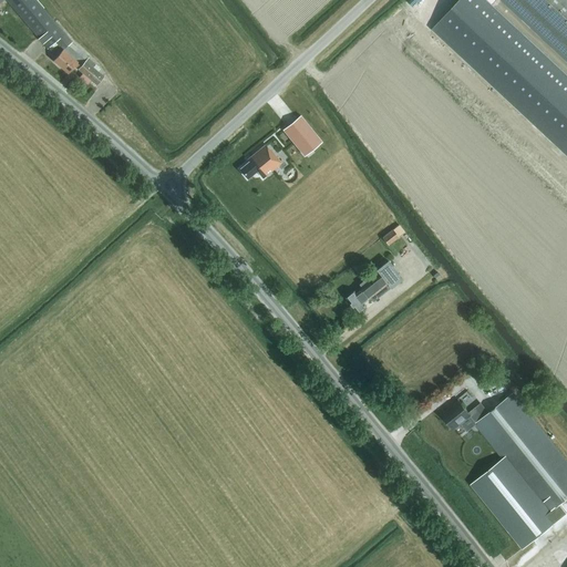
[(95,65),(88,58),(85,61),(69,45),(72,43),(34,0),(0,0),(0,2),(2,0),(6,0),(48,49),(57,41),(63,50),(53,61),(68,73),(76,62),(81,65),(78,69),(96,85),(104,76),(93,68),(95,65)]
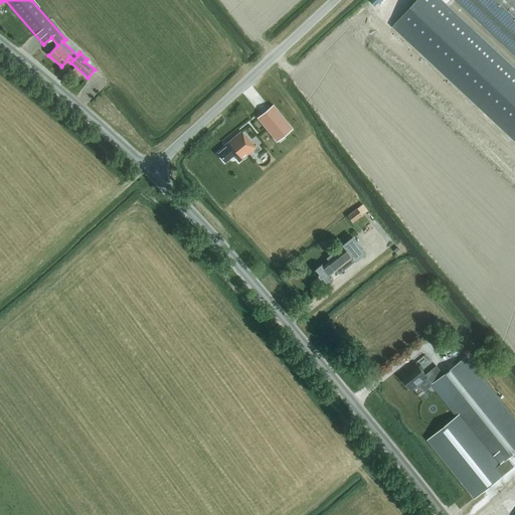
[(418,0),(398,22),(514,132),(514,62),(448,0),(418,0)]
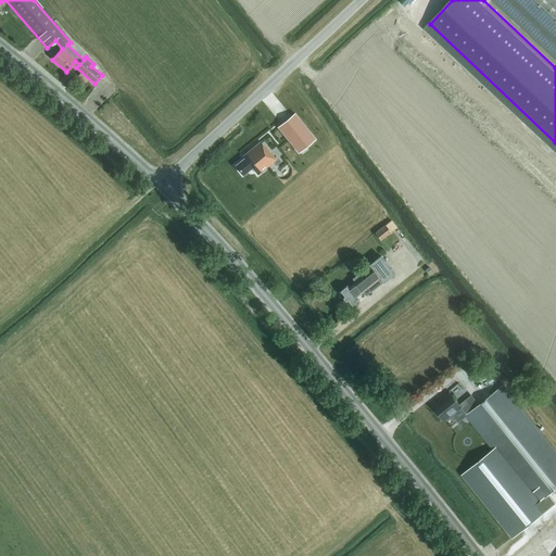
[(555,0),(492,0),(555,59),(555,0)]
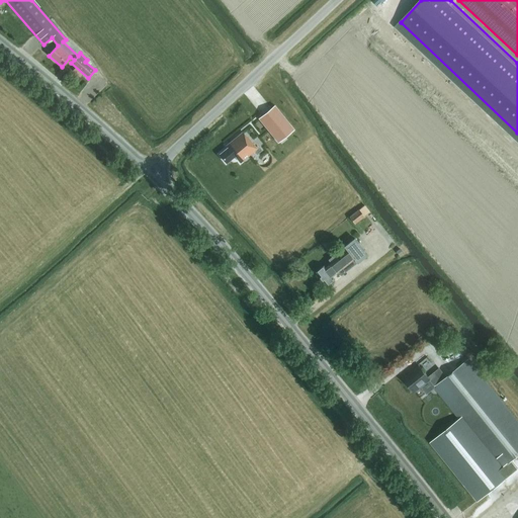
[(274,106),(259,118),(278,143),(293,130),(274,106)]
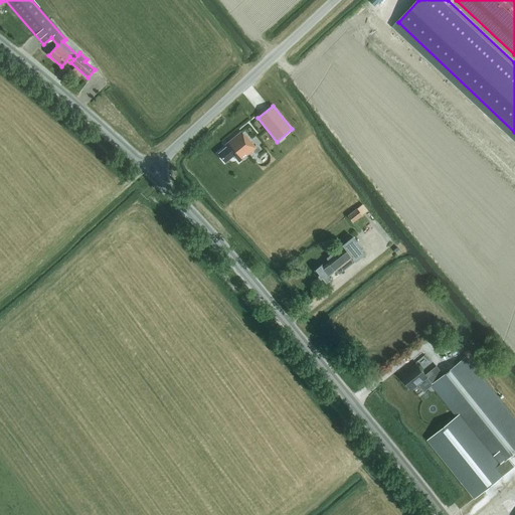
[(242,137),(237,131),(221,146),(223,147),(215,155),(222,163),(230,155),(236,161),(252,147),(242,136),(242,137)]
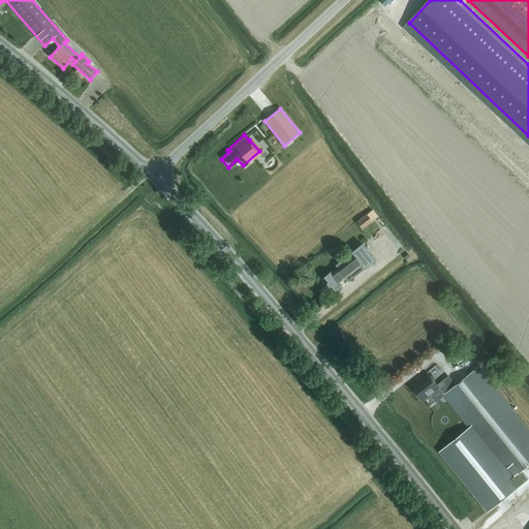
[(372,209),(356,221),(362,228),(377,216),(372,209)]
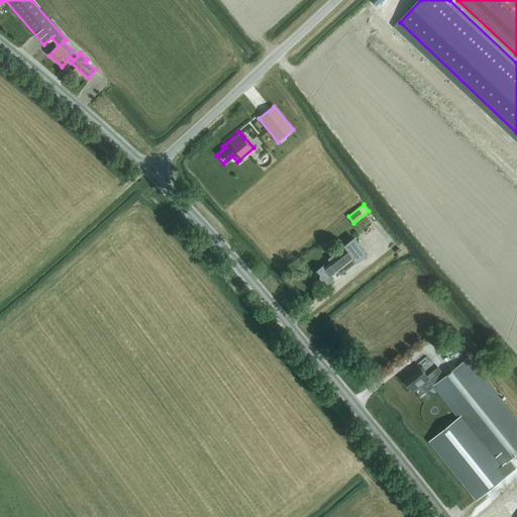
[(337,271),(340,275),(356,262),(356,263),(367,253),(354,238),(344,246),(343,246),(328,260),(330,263),(324,268),(323,266),(315,272),(325,284),(332,278),(331,277),(337,271)]
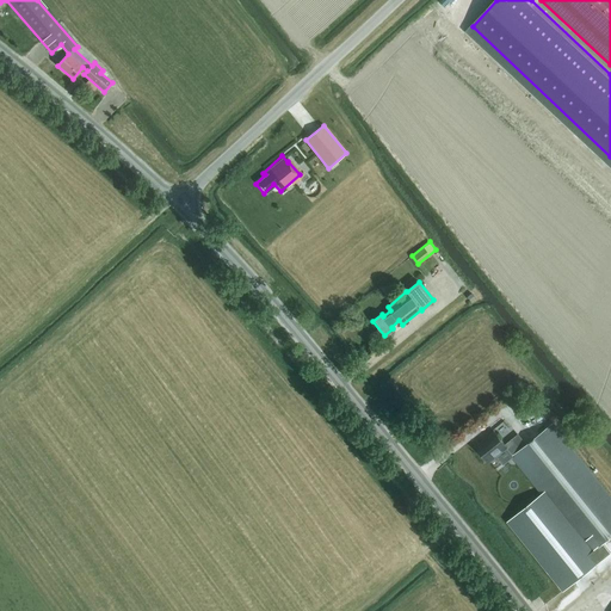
[(495,432),(476,446),(489,463),(507,448),(513,456),(512,456),(543,494),(508,522),(563,590),(610,553),(603,543),(610,536),(610,498),(553,425),(526,444),(518,433),(505,444),(495,432)]
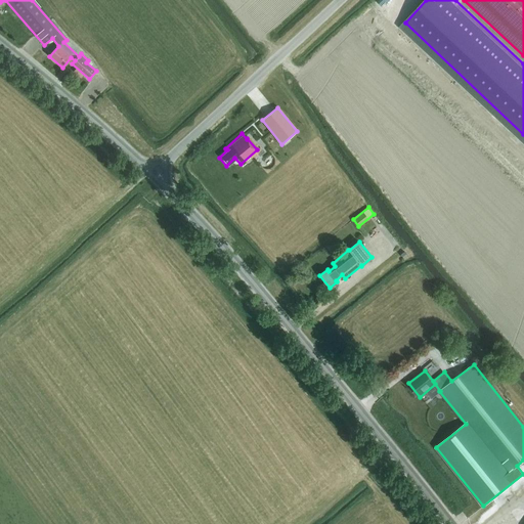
All buildings are outlined.
